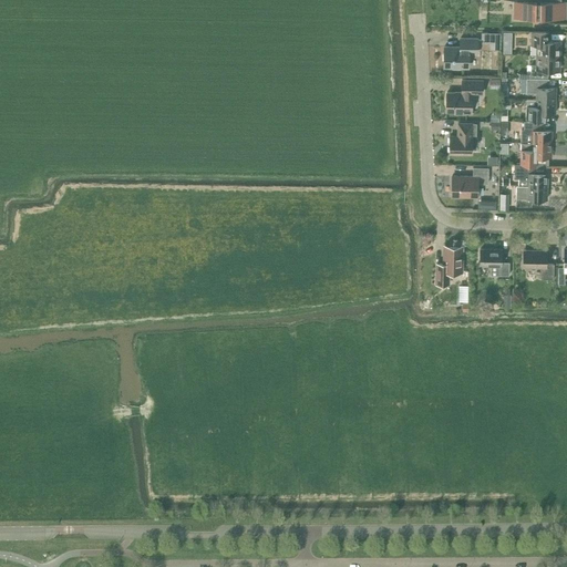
[(566,19),(566,18),(566,19),(566,2),(560,2),(560,0),(527,0),(527,2),(514,2),(514,18),(566,19)]
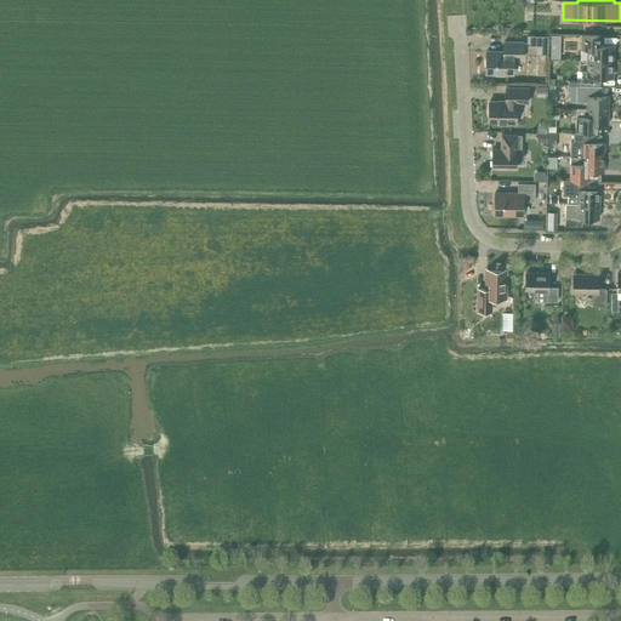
[(598,35),(582,35),(582,50),(588,50),(588,61),(613,61),(613,45),(598,45),(598,35)]
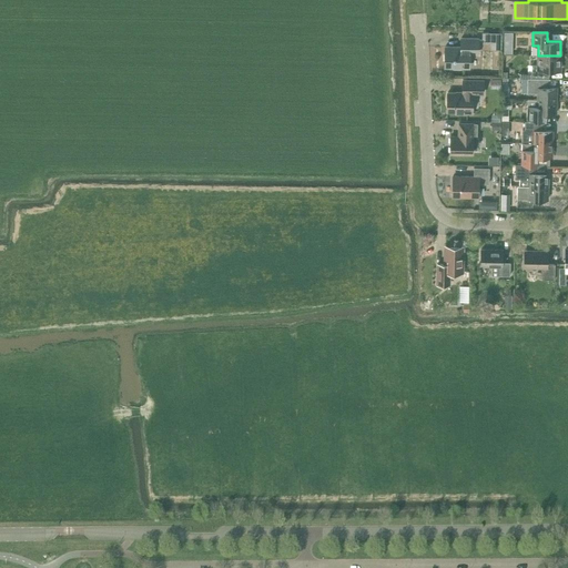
[(501,50),(501,33),(482,33),(482,43),(490,43),(490,50),(501,50)]
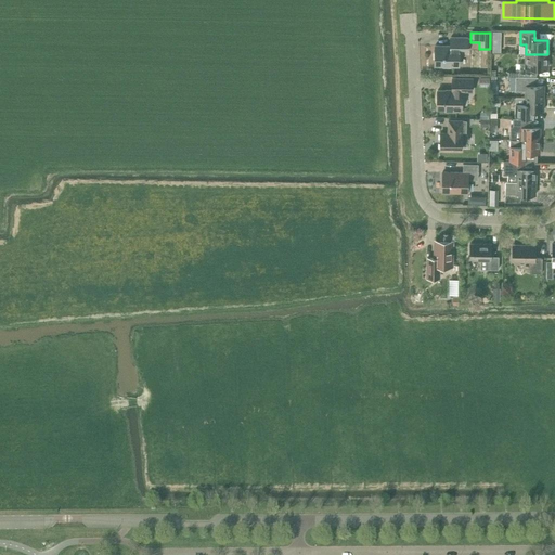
[(435,66),(443,66),(443,67),(450,67),(450,66),(459,66),(459,52),(467,52),(467,38),(451,38),(451,47),(435,46),(435,52),(434,52),(434,59),(435,59),(435,66)]
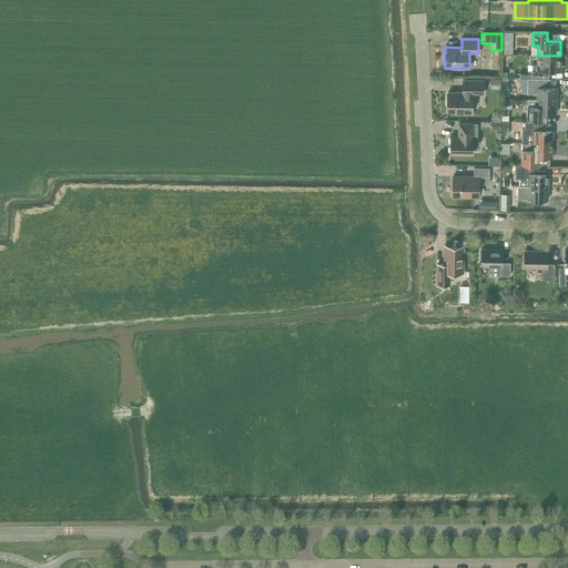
[(546,70),(560,70),(560,56),(538,56),(538,66),(533,66),(531,79),(546,79),(546,70)]
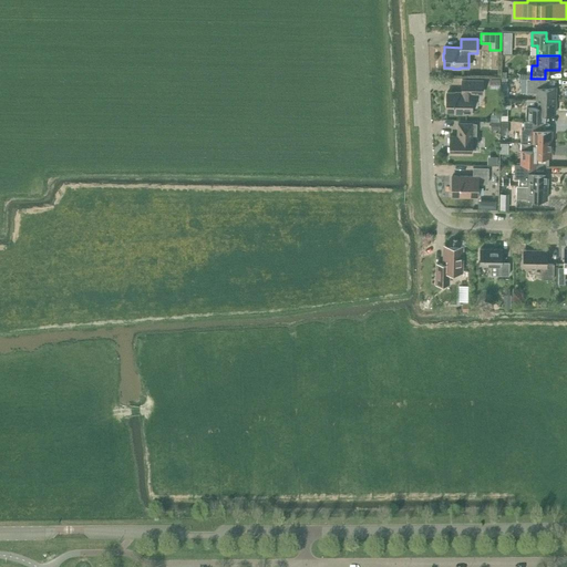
[(500,89),(500,79),(490,79),(488,89),(500,89)]
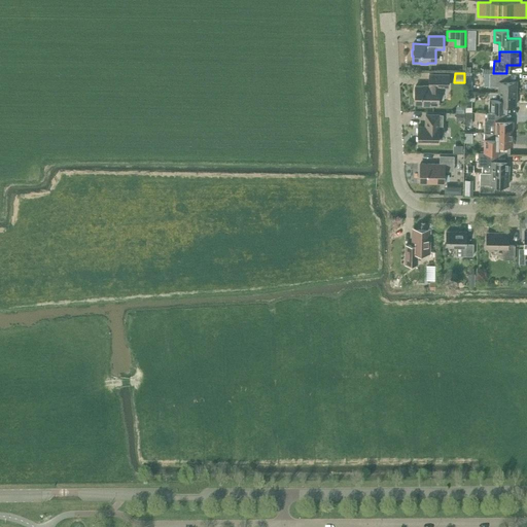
[(517,94),(517,81),(510,81),(510,73),(506,73),(493,73),(490,73),(489,86),(498,86),(498,93),(517,94)]
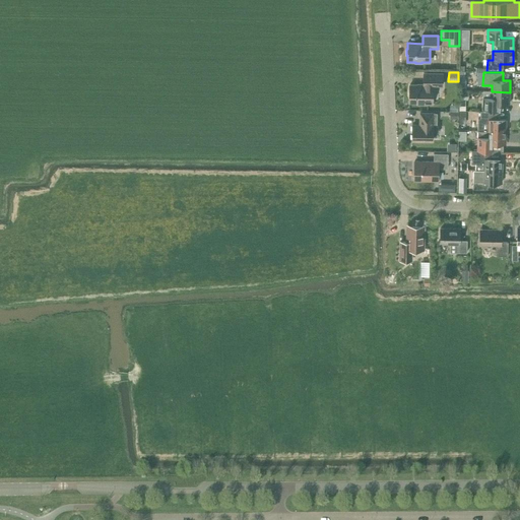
[(410,85),(409,102),(417,103),(417,104),(432,104),(433,86),(442,86),(443,74),(424,73),(424,85),(410,85)]
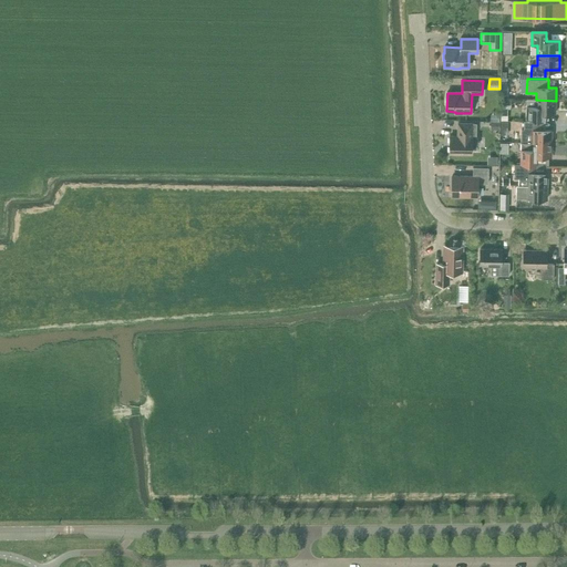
[(543,113),(556,113),(556,101),(536,100),(527,100),(526,120),(543,120),(543,113)]
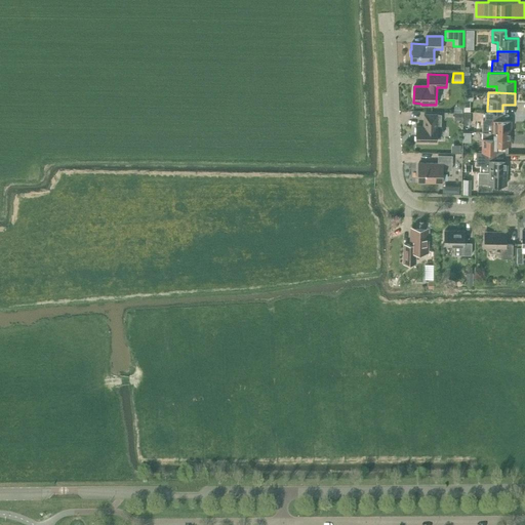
[(505,113),(485,113),(485,121),(483,121),(482,132),(483,132),(511,133),(511,121),(505,121),(505,113)]
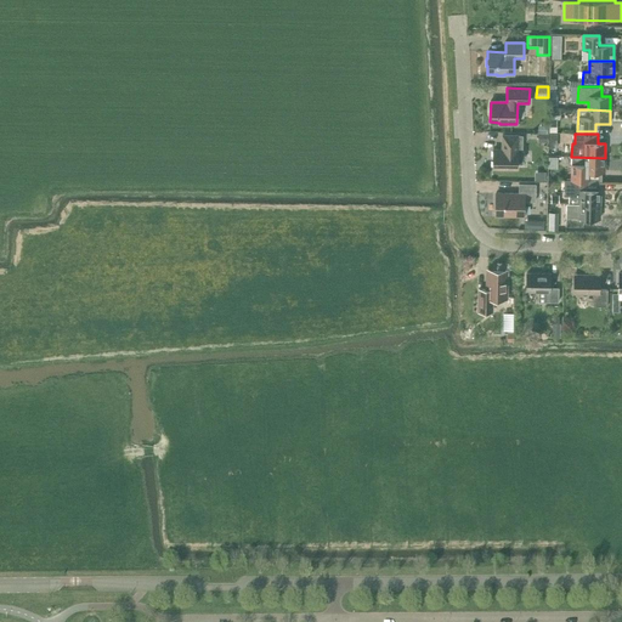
[(493,150),(493,168),(518,169),(518,162),(522,162),(525,159),(525,153),(522,151),(522,136),(503,135),(502,150),(493,150)]
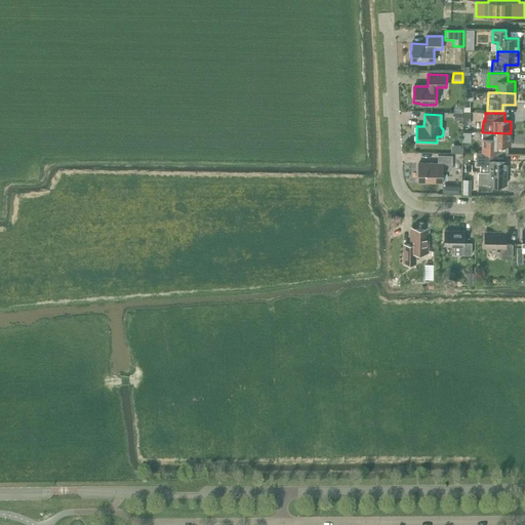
[(508,145),(511,145),(511,133),(483,132),(482,152),(506,153),(508,153),(508,145)]
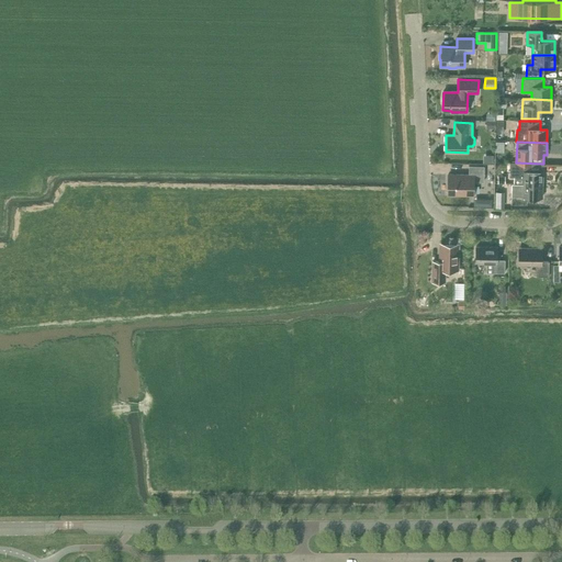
[(542,184),(543,172),(541,172),(541,164),(516,163),(509,163),(509,177),(514,177),(514,184),(523,184),(542,184)]
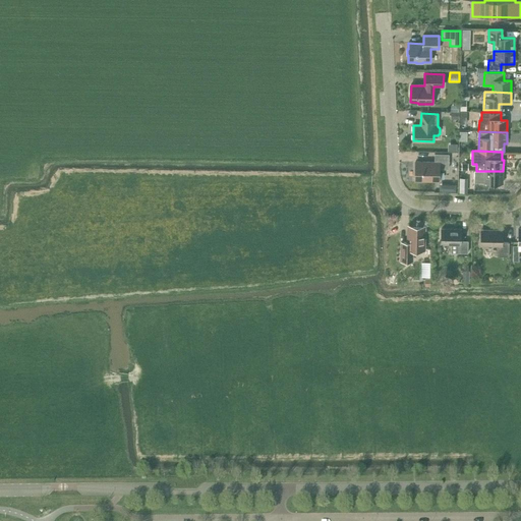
[(449,169),(449,155),(435,155),(435,163),(415,162),(415,180),(439,181),(439,169),(449,169)]
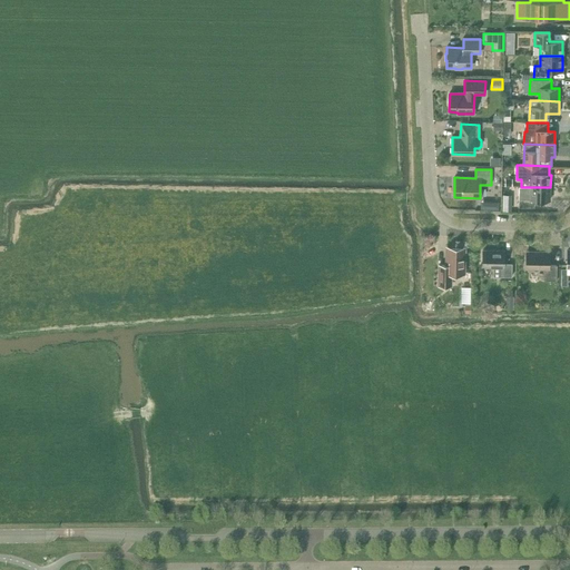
[(530,194),(519,194),(519,207),(534,208),(534,200),(550,200),(550,187),(530,187),(530,194)]
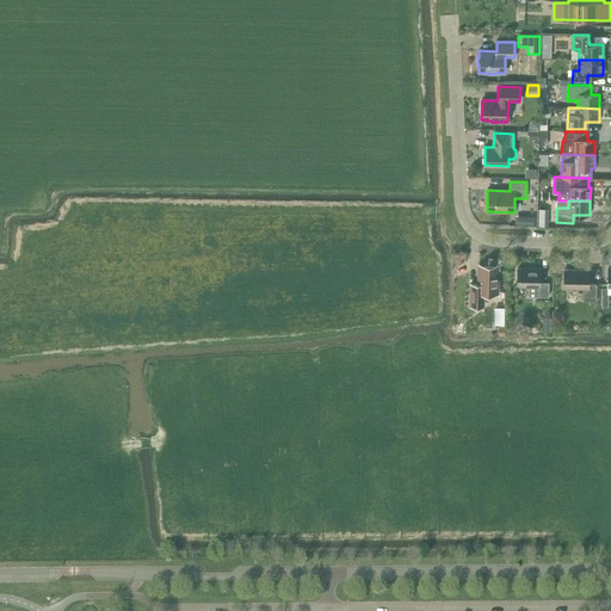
[(498,269),(479,267),(479,284),(471,284),(470,307),(483,307),(483,292),(498,292),(498,269)]
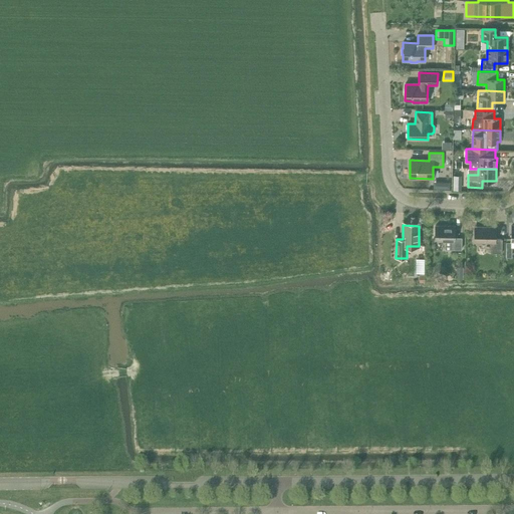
[(462,250),(462,238),(455,238),(455,227),(436,226),(435,240),(451,240),(451,249),(462,250)]
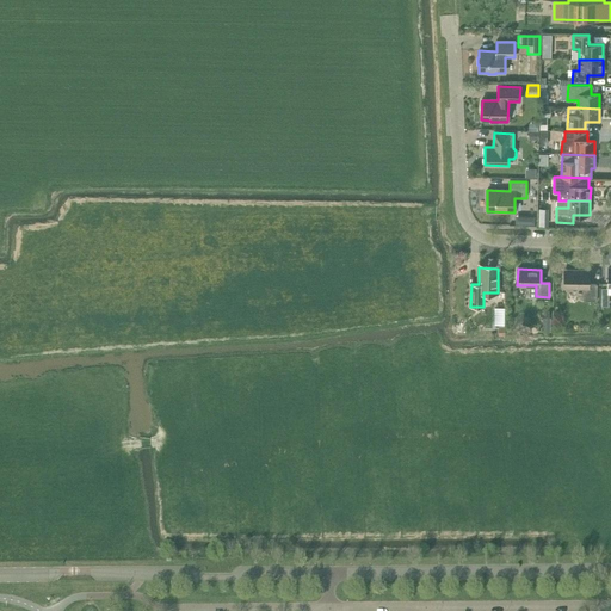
[(588,284),(590,271),(563,270),(563,285),(584,285),(582,301),(597,301),(597,284),(588,284)]
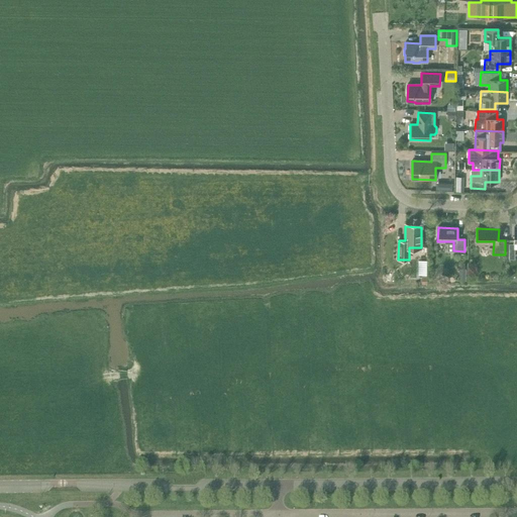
[(421,259),(421,274),(429,274),(429,259),(421,259)]
